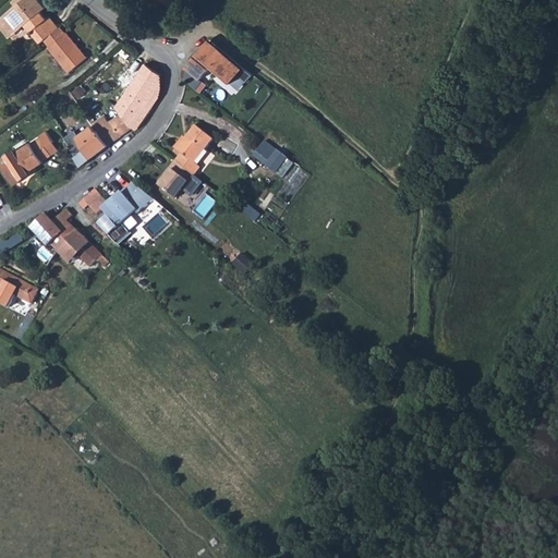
[(59,28),(58,28),(48,17),(45,20),(34,5),(39,2),(37,0),(14,0),(12,2),(15,7),(1,17),(14,33),(24,25),(40,44),(44,41),(49,47),(47,48),(69,73),(86,58),(65,33),(64,34),(59,28)]
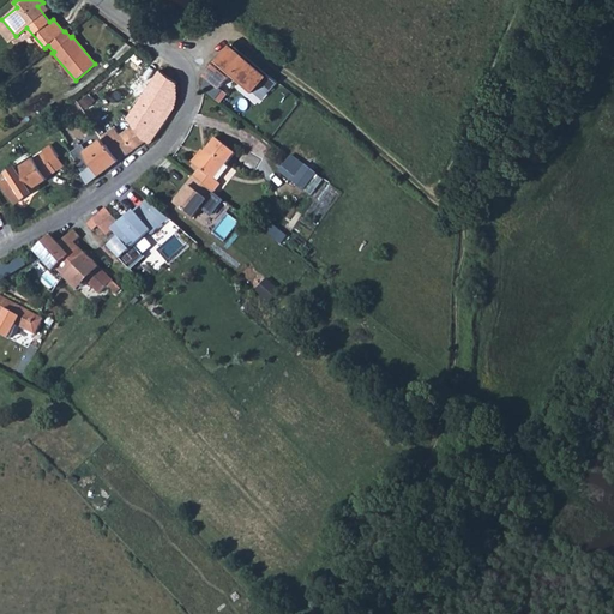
[(0,31),(8,42),(16,36),(1,19),(0,19),(0,31)]
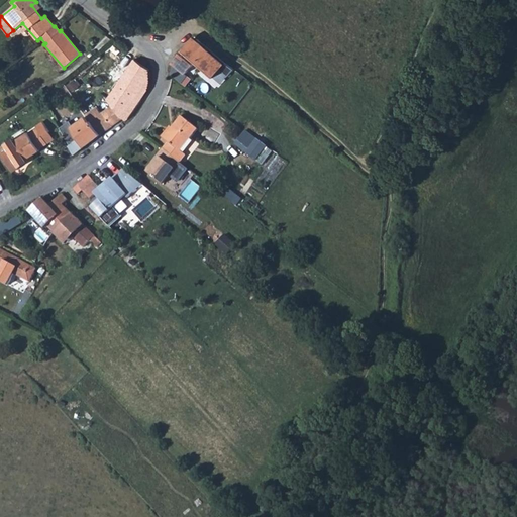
[(194,37),(187,45),(190,48),(197,40),(194,37)]
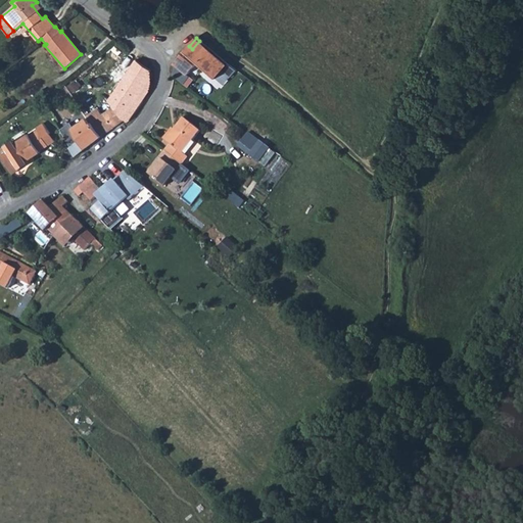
[(183,53),(173,63),(183,73),(192,61),(191,61),(193,59),(212,77),(224,62),(199,41),(192,49),(189,46),(184,51),(186,53),(184,54),(183,53)]
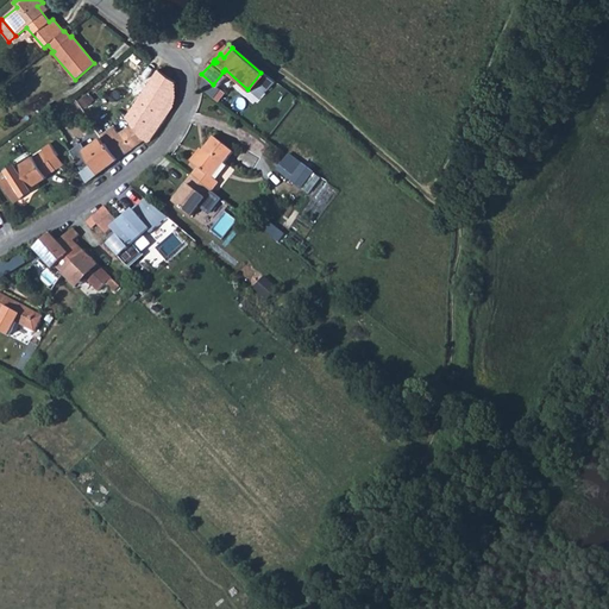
[(220,89),(215,86),(208,94),(213,98),(220,89)]
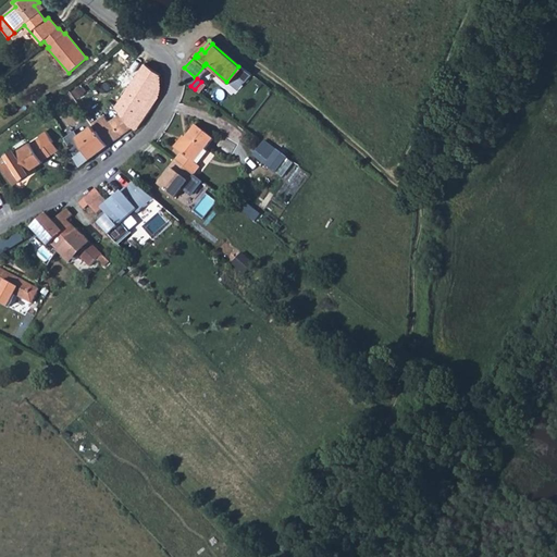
[(62,96),(52,104),(58,111),(67,102),(62,96)]
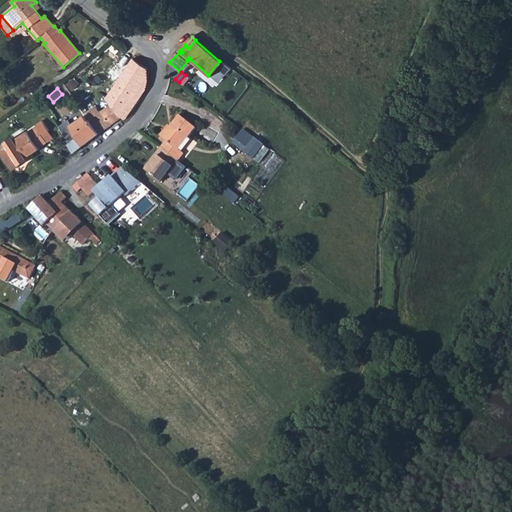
[(125,99),(112,89),(106,98),(118,110),(125,99)]
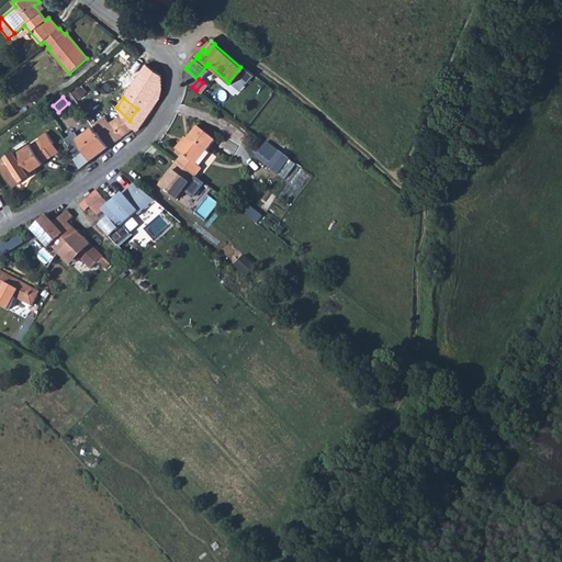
[(91,126),(108,146),(123,134),(111,120),(107,123),(102,116),(90,125),(91,126)]
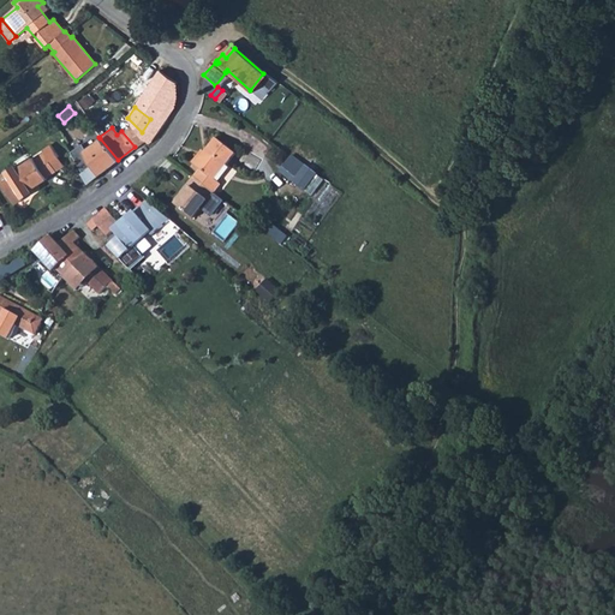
[(118,160),(100,138),(85,149),(82,143),(70,153),(90,183),(118,160)]
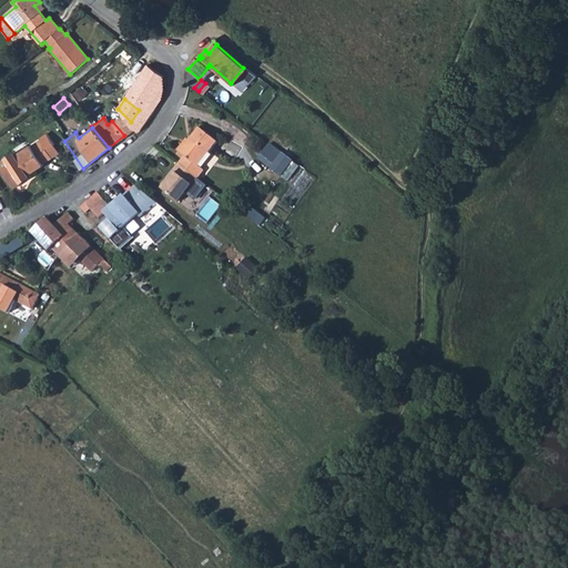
[(184,162),(180,169),(199,183),(204,176),(199,171),(217,148),(200,132),(180,158),(184,162)]
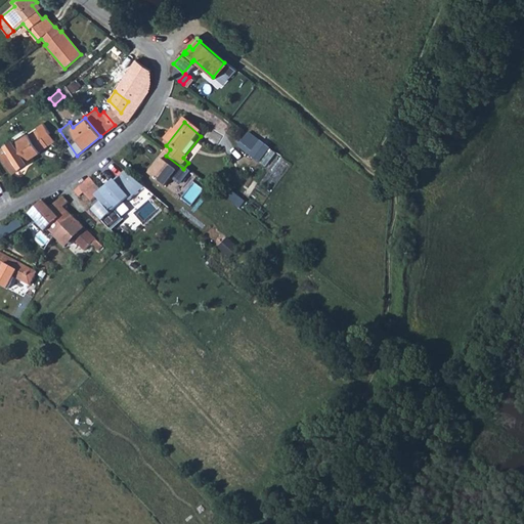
[(4,164),(12,158),(19,167),(27,162),(40,151),(39,151),(48,145),(42,137),(48,132),(41,123),(32,130),(33,132),(29,135),(28,134),(13,144),(10,141),(0,148),(0,158),(1,160),(4,164)]
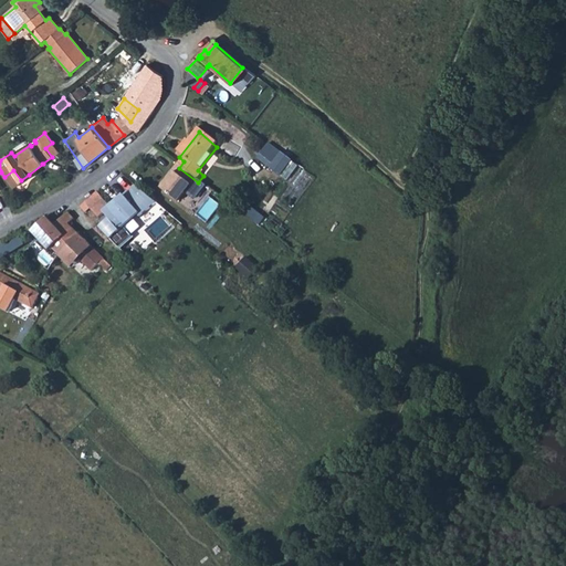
[(52,143),(45,148),(52,157),(59,153),(52,143)]
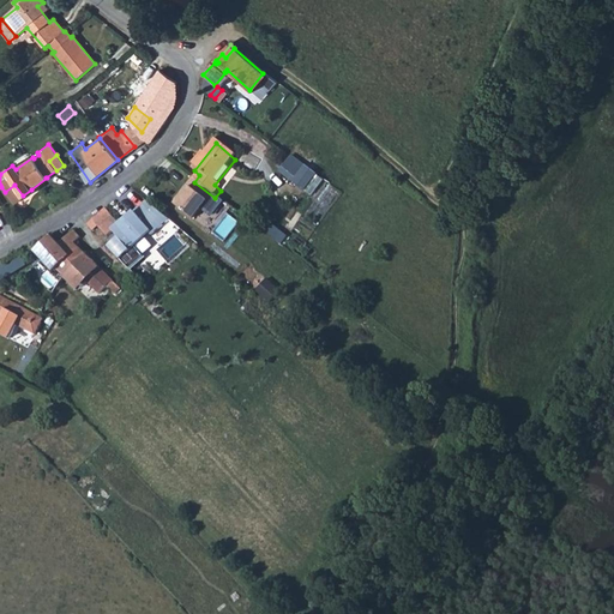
[(327,180),(293,156),(282,173),(315,196),(327,180)]
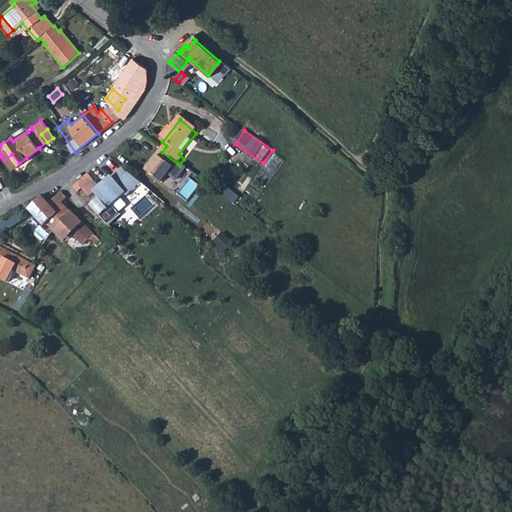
[(147,175),(162,187),(179,165),(162,152),(156,158),(158,160),(147,175)]
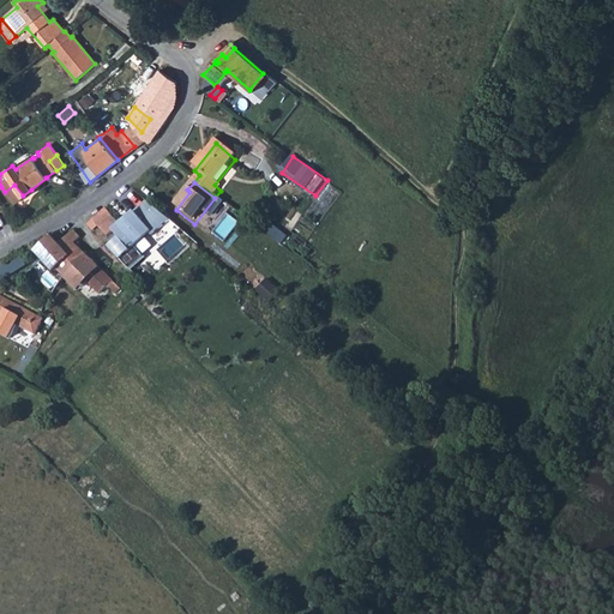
[(14,185),(5,192),(14,205),(32,193),(31,190),(23,196),(14,185)]
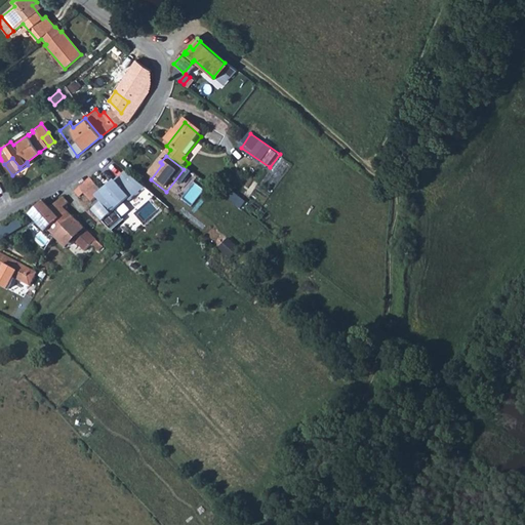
[(102,193),(90,182),(88,178),(73,192),(77,197),(82,193),(90,202),(96,197),(111,213),(127,198),(129,200),(143,188),(136,184),(125,173),(123,172),(102,193)]
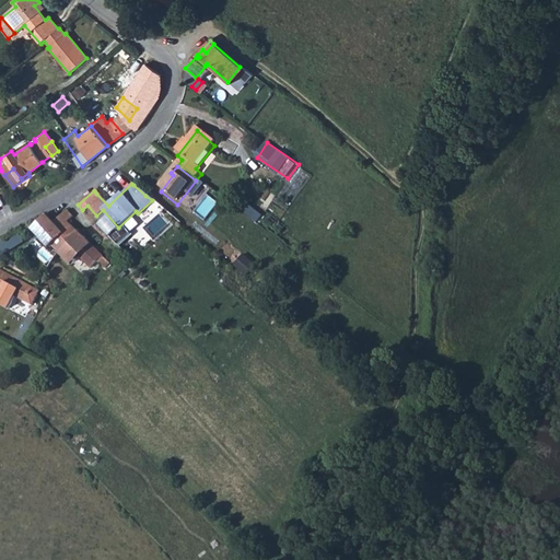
[(109,264),(65,221),(71,216),(66,210),(53,221),(45,213),(30,229),(39,238),(41,236),(66,261),(69,258),(73,263),(79,257),(91,269),(97,263),(104,269),(109,264)]
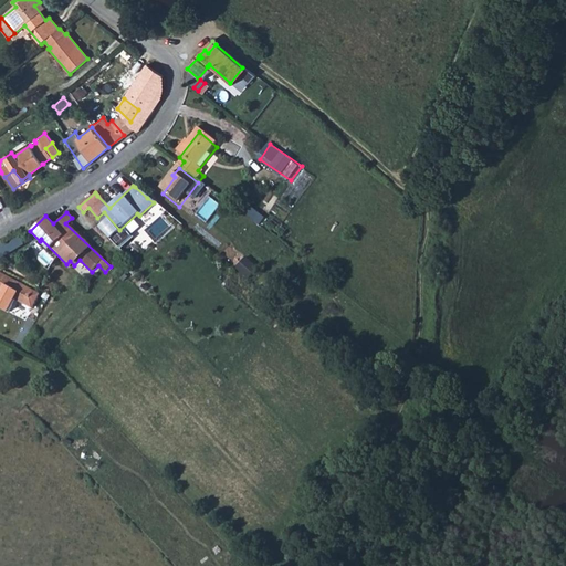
[(23,238),(0,247),(0,260),(28,249),(23,238)]
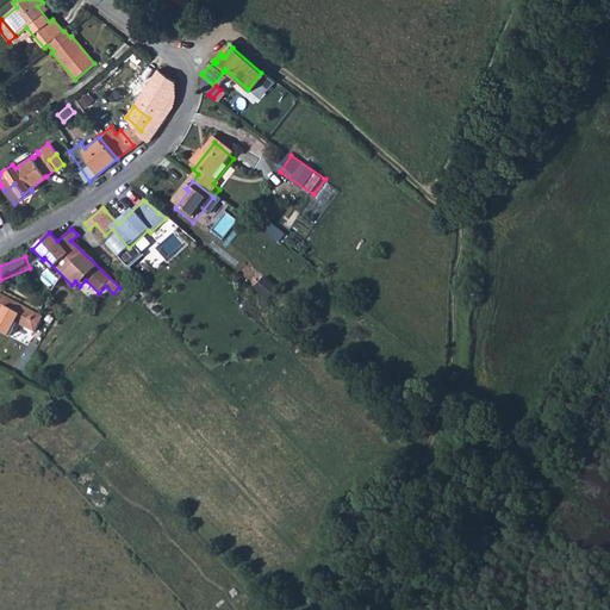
[(266,279),(259,290),(273,299),(280,287),(266,279)]
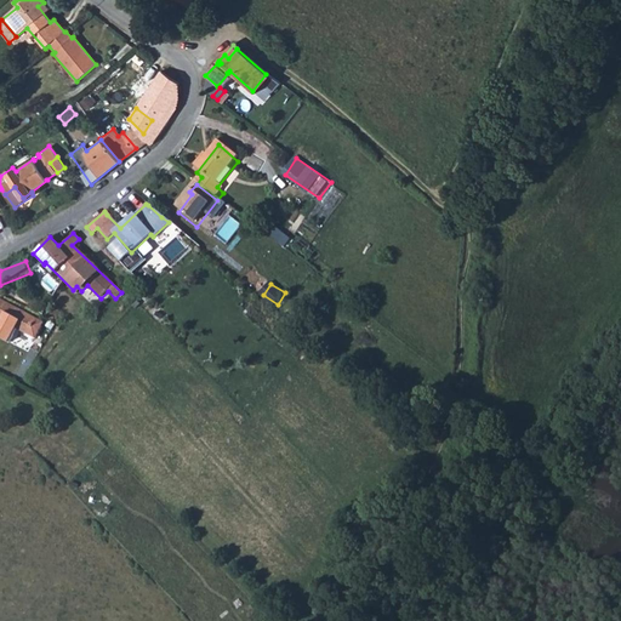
[(0,302),(0,320),(29,336),(36,320),(0,302)]
